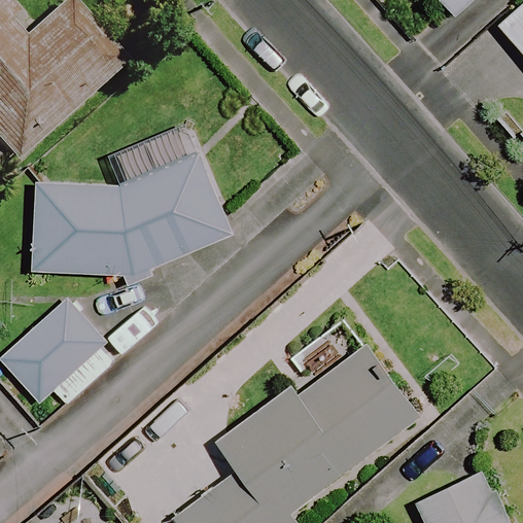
[(25,34),(0,6),(0,158),(6,165),(118,63),(62,0),(25,34)]
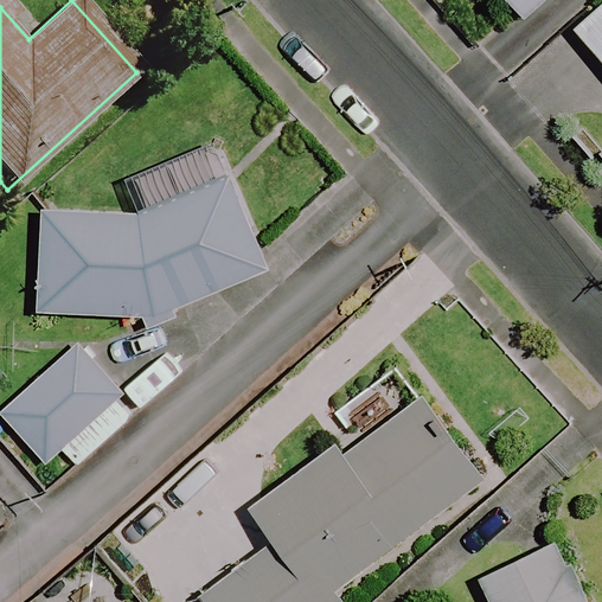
[(506,0),(522,18),(540,0),(506,0)]
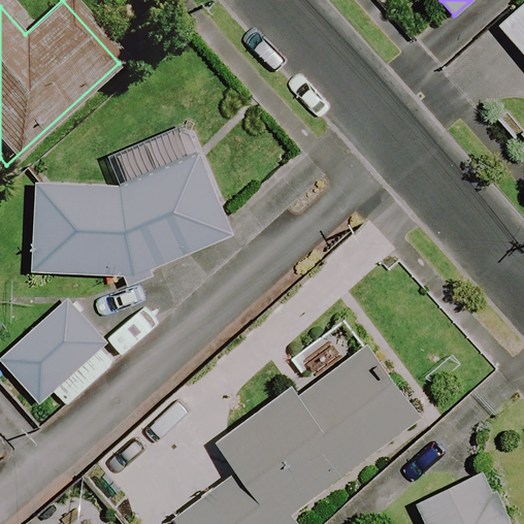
[(523,5),(500,27),(523,53),(523,5)]
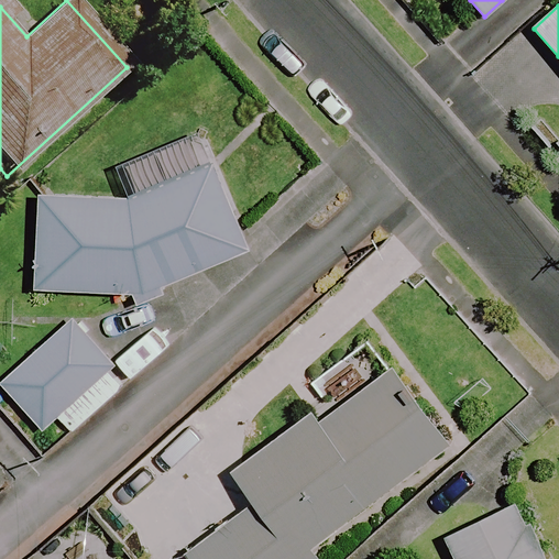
[(206,161),(184,172),(122,195),(36,194),(35,285),(116,295),(148,295),(248,245),(206,161)]
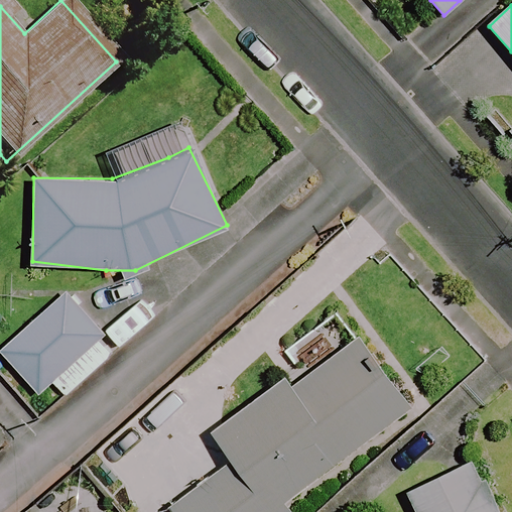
[(117,346),(62,290),(0,351),(0,355),(53,408),(117,346)]
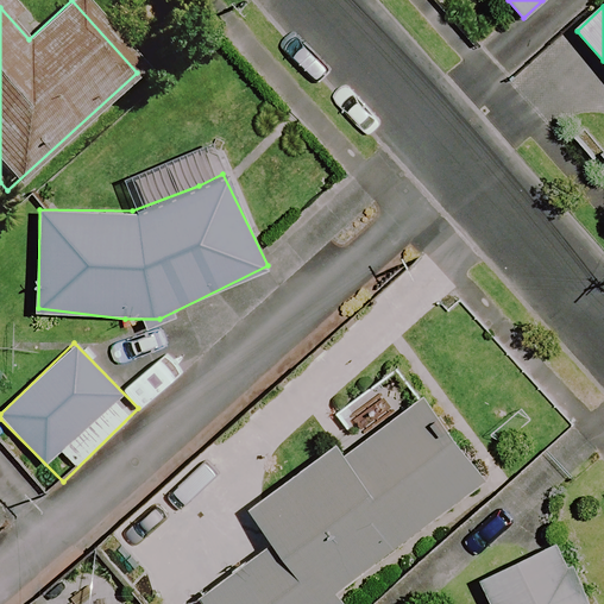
[(483,478),(420,396),(344,453),(337,444),(250,509),(274,541),(200,597),(203,603),(341,603),(345,602),(337,590),(483,478)]
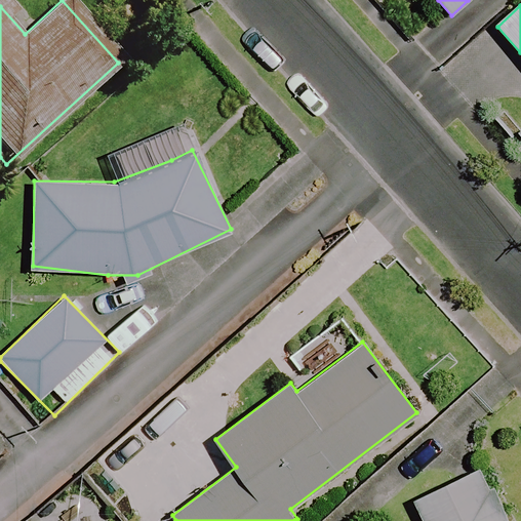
[(512,520),(485,464),(409,499),(418,520),(512,520)]
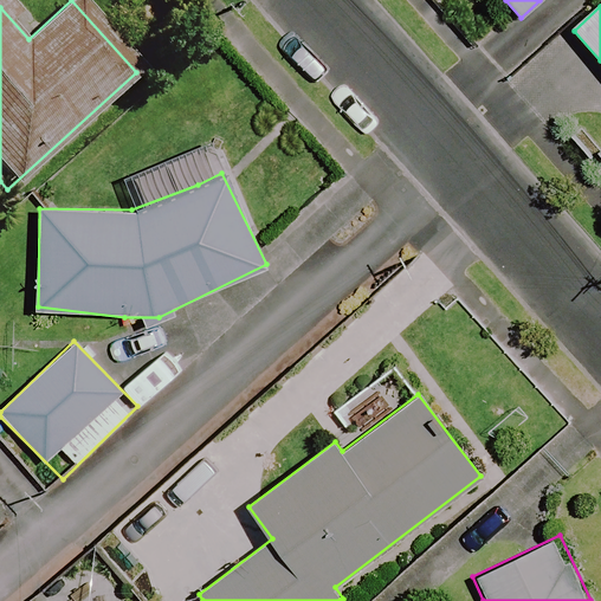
[(115,600),(123,594),(90,559),(52,594),(58,600),(115,600)]
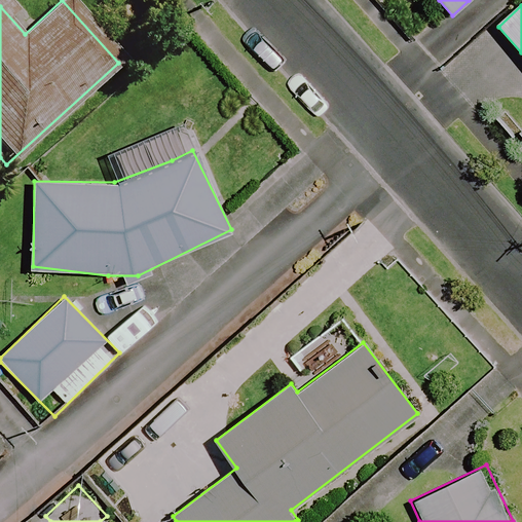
All buildings are outlined.
